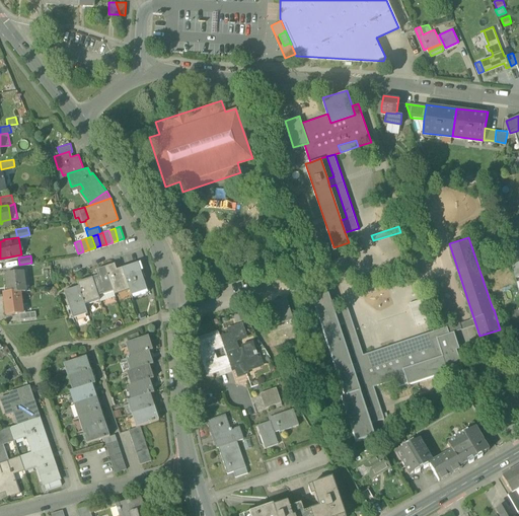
[(140,261),(122,267),(129,286),(131,293),(147,288),(141,269),(143,269),(140,261)]
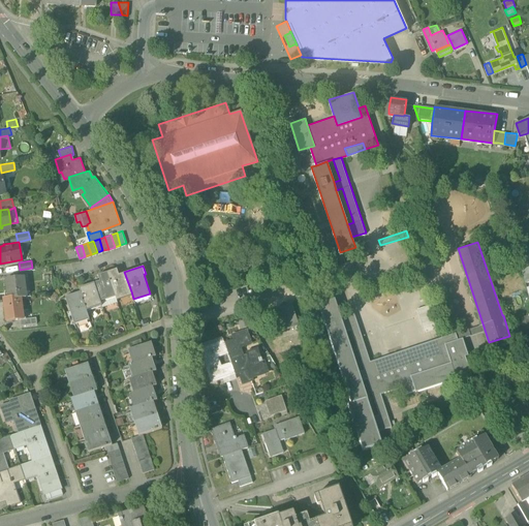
[(370,279),(372,286),(413,273),(410,266),(370,279)]
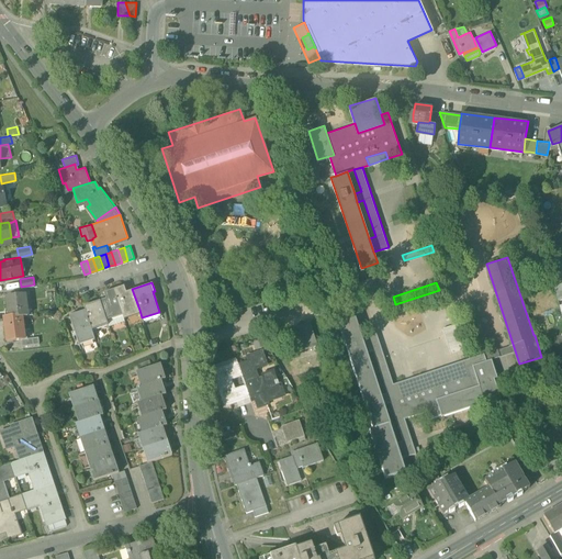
[(125,284),(114,288),(123,313),(123,315),(139,310),(132,289),(127,290),(125,284)]
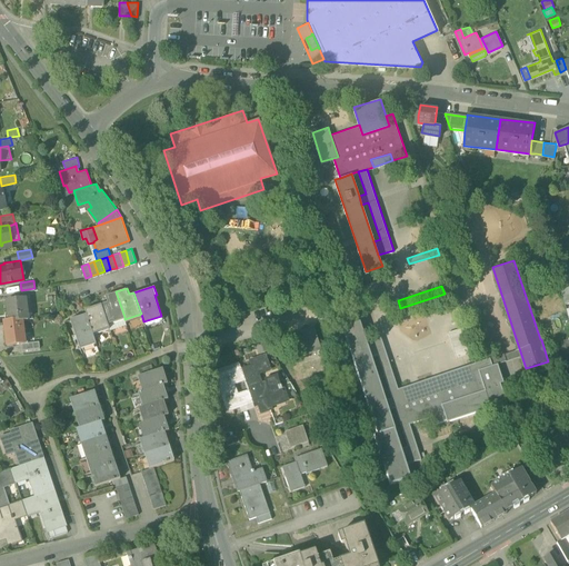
[(108,301),(101,304),(108,323),(125,317),(116,291),(106,295),(108,301)]
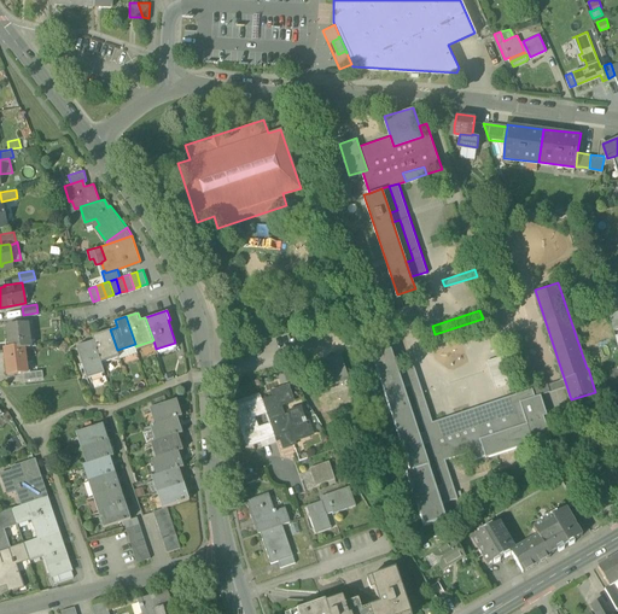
[(7,325),(10,348),(24,345),(30,345),(28,322),(7,325)]
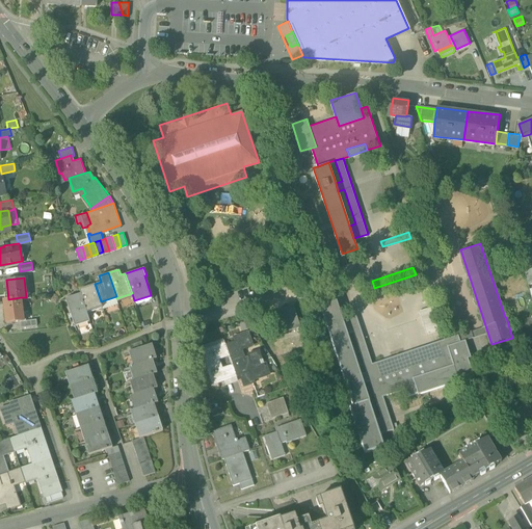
[(365,283),(367,290),(374,288),(372,281),(365,283)]
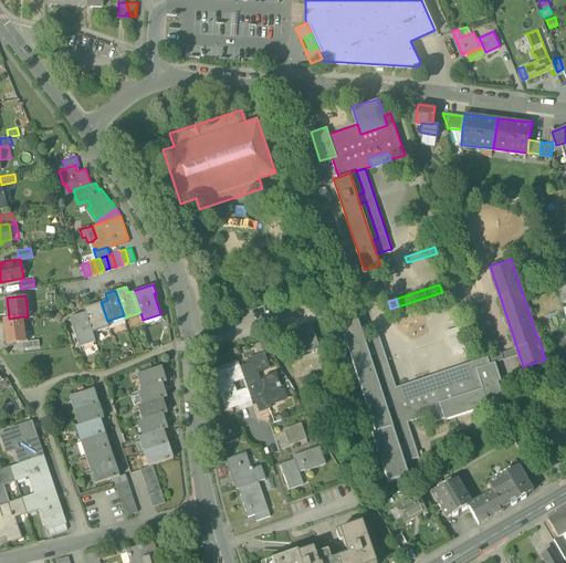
[(84,308),(86,312),(92,329),(98,325),(100,329),(108,326),(107,321),(101,302),(84,308)]
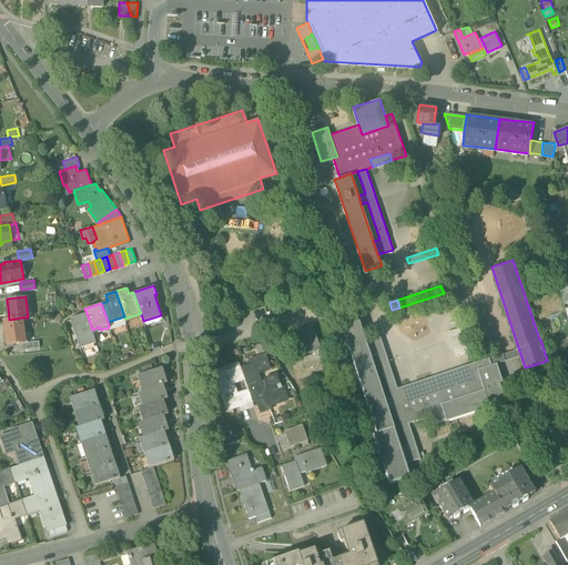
[(93,332),(92,330),(87,313),(70,318),(80,347),(95,342),(93,332)]
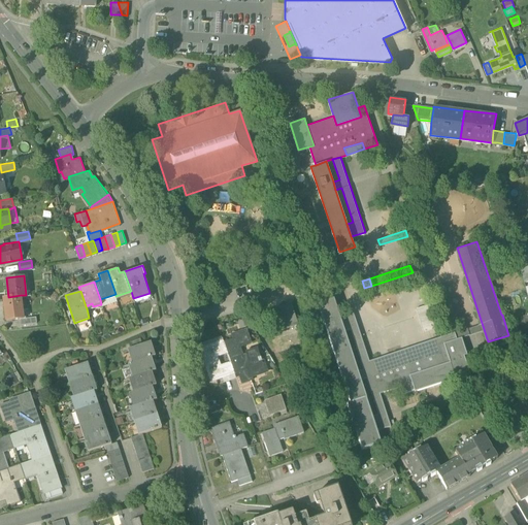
[(100,299),(101,304),(102,305),(118,300),(116,296),(116,294),(100,299)]
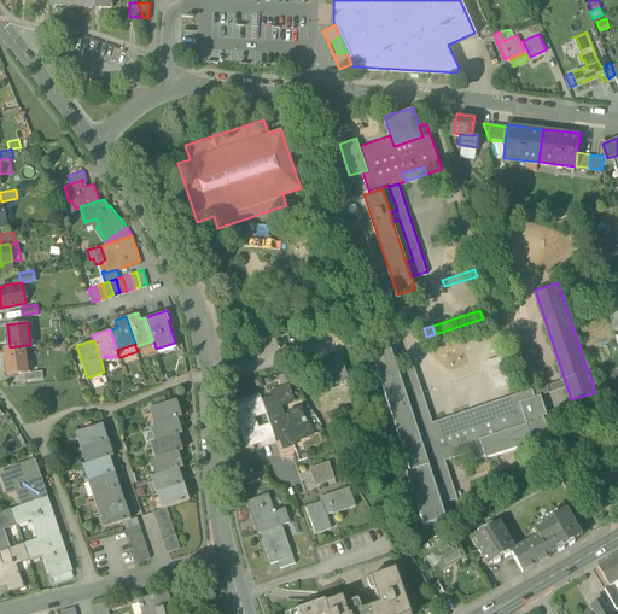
[(27,370),(24,345),(10,348),(4,348),(7,373),(22,372),(27,370)]
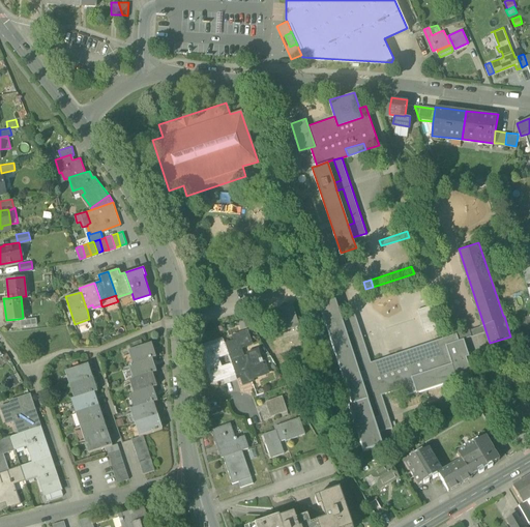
[(352,403),(367,398),(362,379),(359,371),(346,330),(341,316),(335,298),(320,303),(352,402),(352,403)]
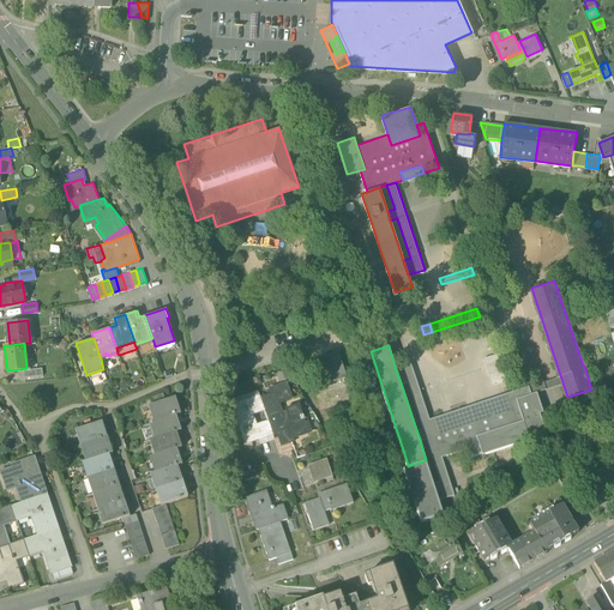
[(312,357),(320,384),(321,384),(320,380),(344,373),(345,375),(347,375),(338,349),(312,357)]
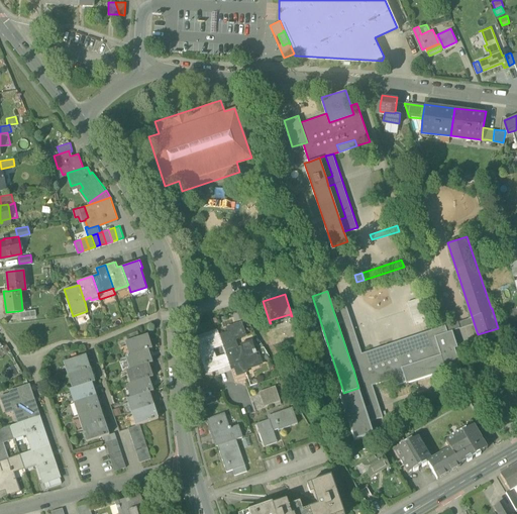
[(426,321),(419,298),(407,302),(415,325),(426,321)]
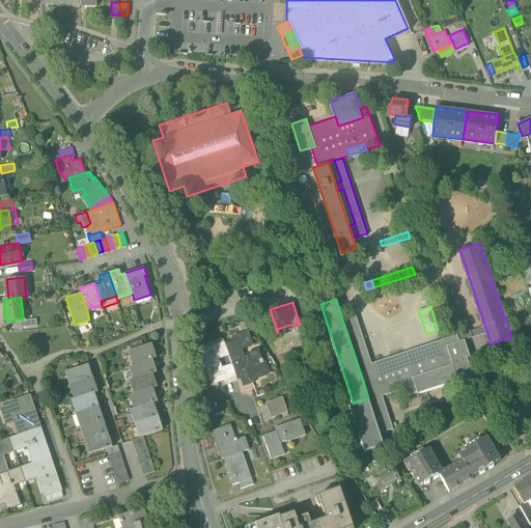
[(417,392),(457,379),(452,363),(446,365),(440,346),(439,344),(406,355),(404,351),(371,361),(355,312),(341,316),(346,331),(352,329),(365,370),(360,371),(363,380),(368,379),(374,396),(382,394),(401,387),(403,395),(417,391),(417,392)]
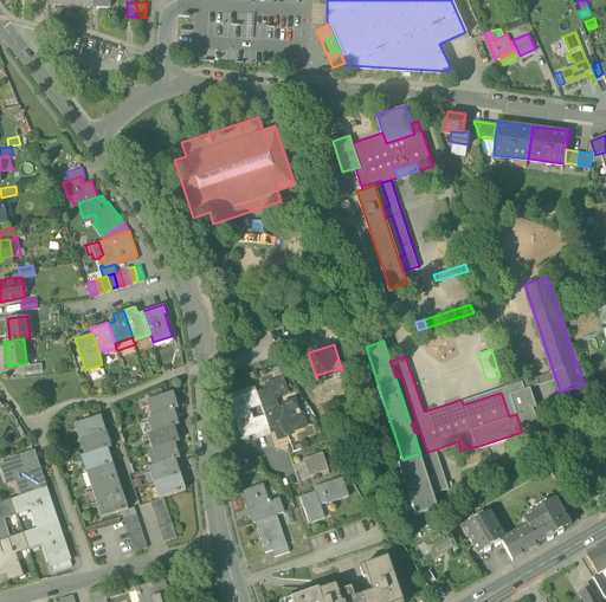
[(281,363),(272,367),(276,374),(284,371),(281,363)]
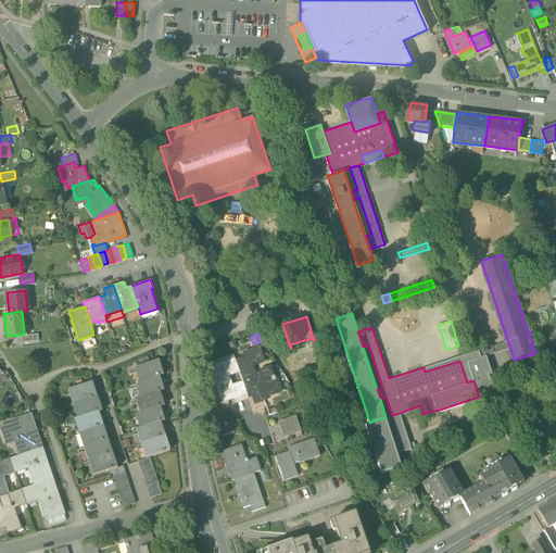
[(290,344),(291,348),(313,340),(312,338),(290,344)]
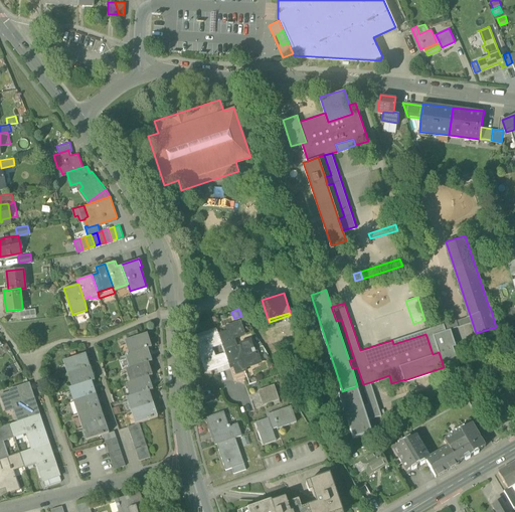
[(470,315),(392,340),(393,344),(425,334),(426,336),(450,328),(472,321),(470,315)]
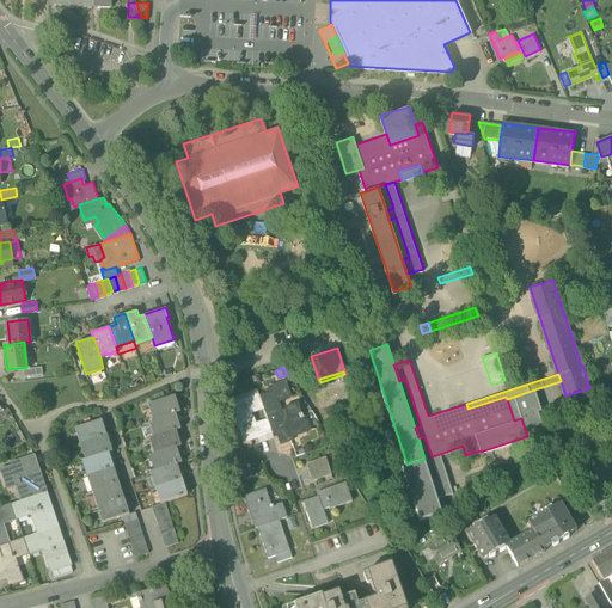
[(273,391),(259,395),(270,427),(277,425),(286,422),(289,434),(291,434),(298,431),(297,428),(304,425),(301,418),(304,417),(303,412),(300,412),(297,404),(288,406),(288,409),(281,411),(277,399),(291,394),(286,381),(270,386),(273,391)]
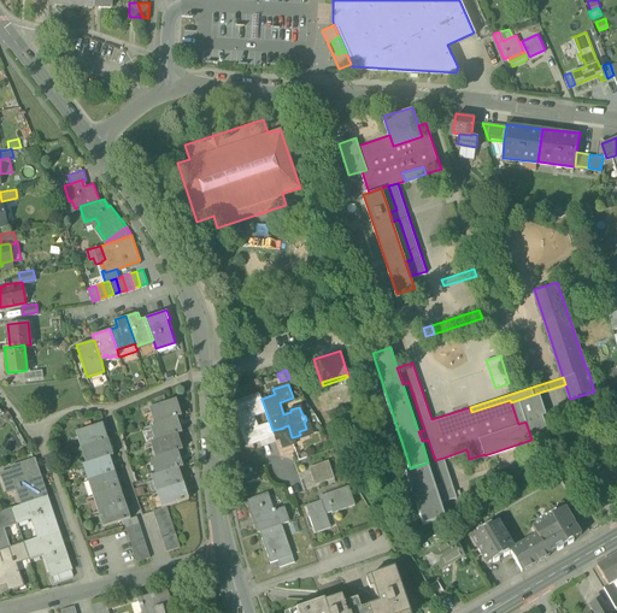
[(235,405),(260,395),(259,390),(233,399),(235,405)]
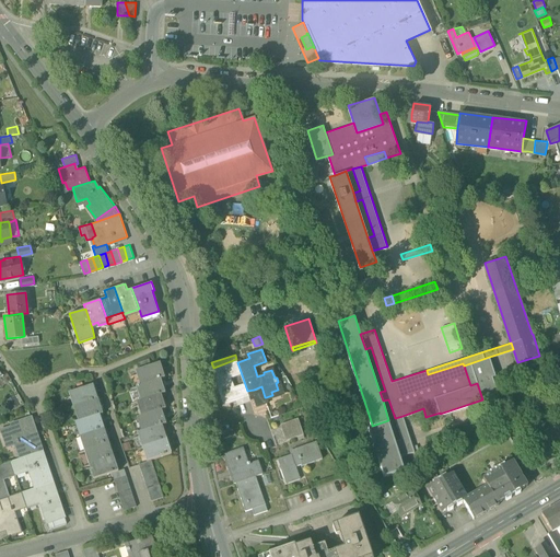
[(137,361),(139,368),(152,363),(150,357),(137,361)]
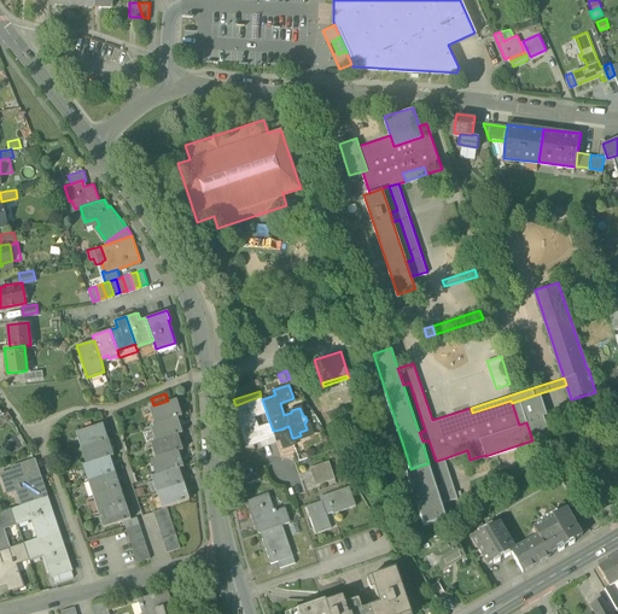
[(540,393),(512,403),(519,425),(526,422),(532,440),(534,445),(552,439),(543,414),(547,413),(540,393)]
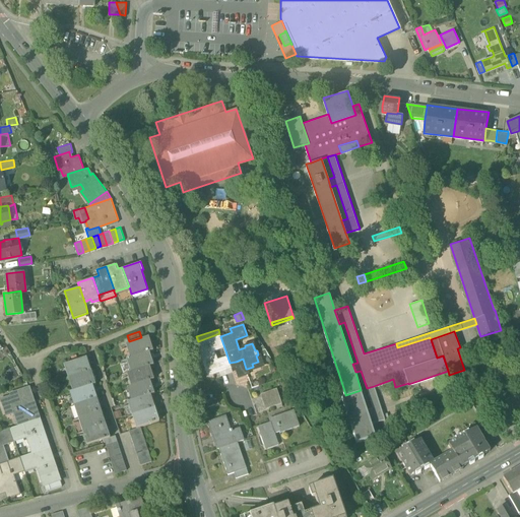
[(231,366),(230,363),(220,336),(219,333),(198,341),(208,374),(218,370),(231,366)]
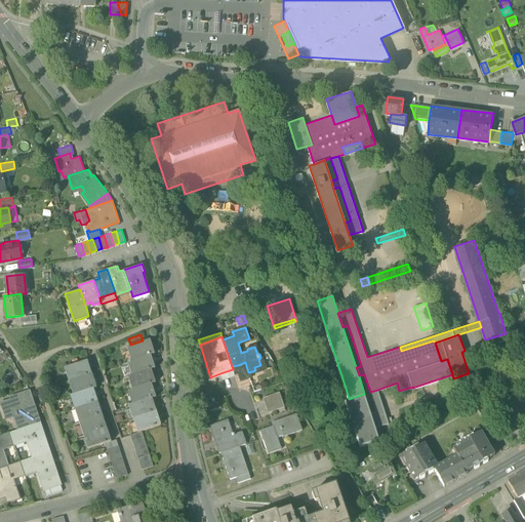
[(129,346),(133,358),(151,353),(155,351),(150,338),(143,340),(130,345),(129,346)]
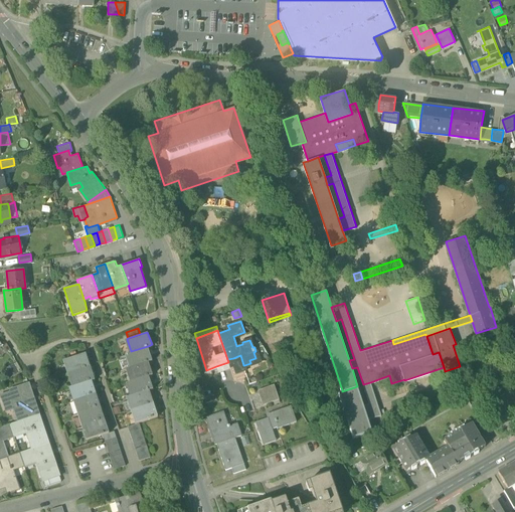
[(2,344),(0,346),(0,354),(11,348),(6,342),(2,344)]
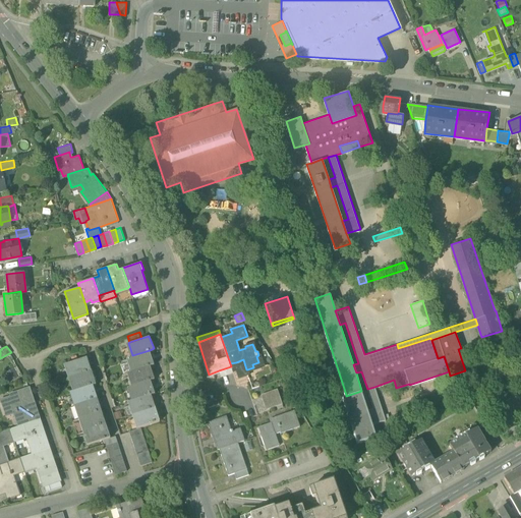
[(154,363),(150,350),(132,355),(128,357),(133,369),(150,364),(154,363)]
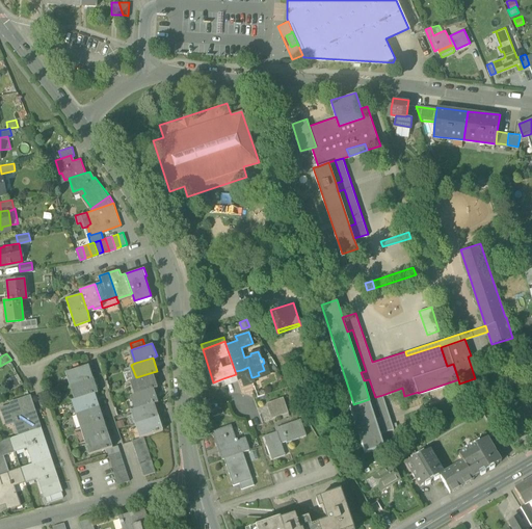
[(68,370),(72,385),(92,377),(88,364),(68,370)]
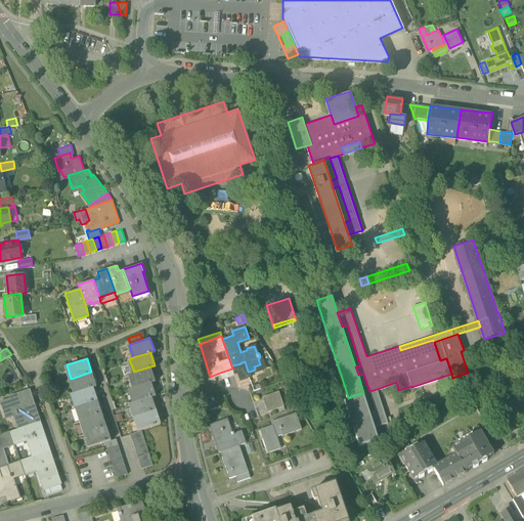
[(126,375),(130,374),(134,372),(129,359),(121,361),(126,375)]
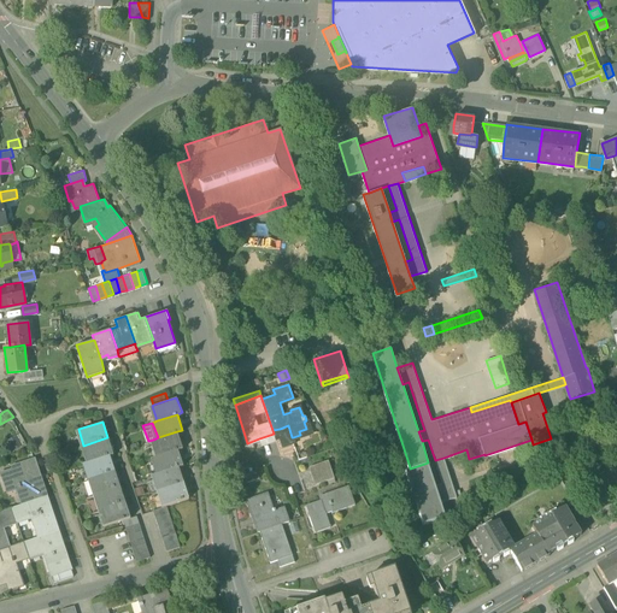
[(280,429),(285,444),(294,441),(293,437),(292,437),(288,425),(280,429)]
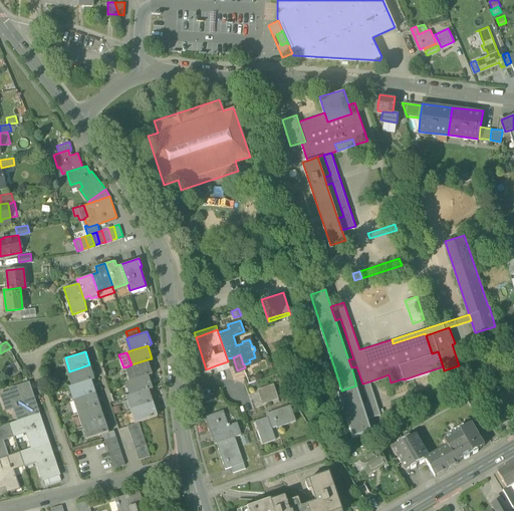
[(152,372),(148,359),(132,364),(127,366),(132,378),(148,373),(152,372)]
